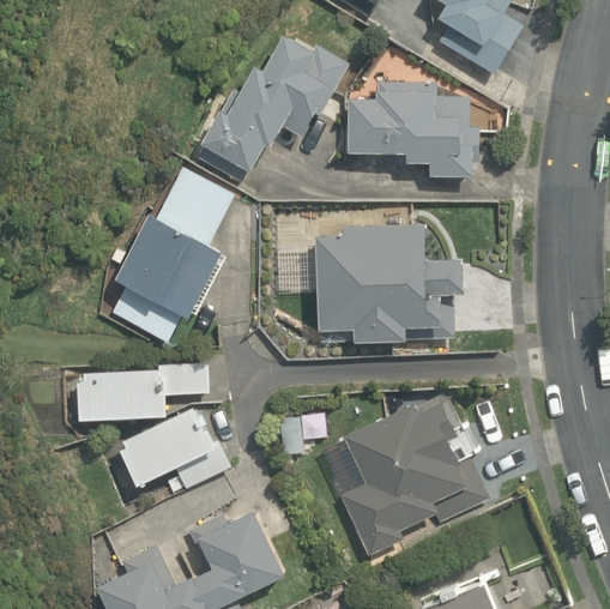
[(512,0),(438,0),(445,4),(435,19),(448,28),(439,43),(494,76),(525,24),(505,12),(512,0)]
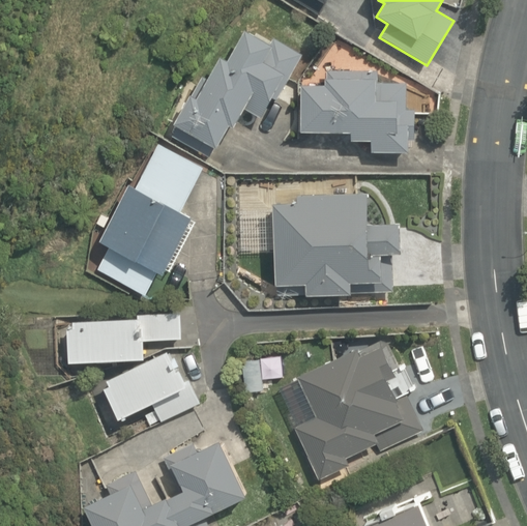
[(275,103),(300,58),(270,41),(267,47),(244,33),(228,63),(221,60),(207,84),(200,80),(174,125),(176,127),(169,139),(209,162),(229,127),(233,129),(243,112),(259,121),(271,100),(275,103)]
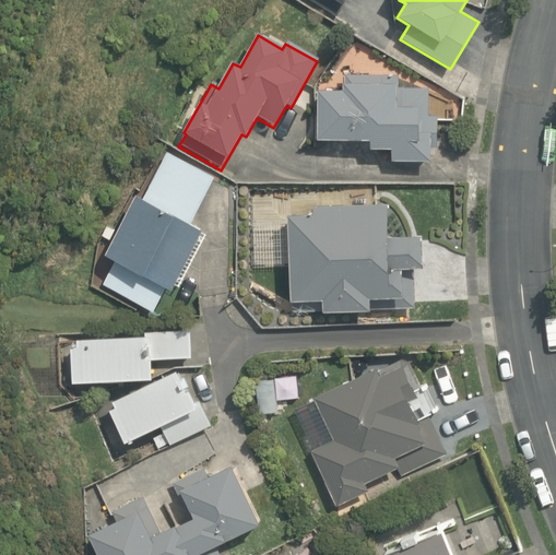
[(397,79),(342,78),(342,93),(319,92),(318,141),(370,142),(370,151),(390,151),(390,161),(429,162),(429,151),(435,151),(436,118),(425,118),(425,92),(395,91),(397,79)]
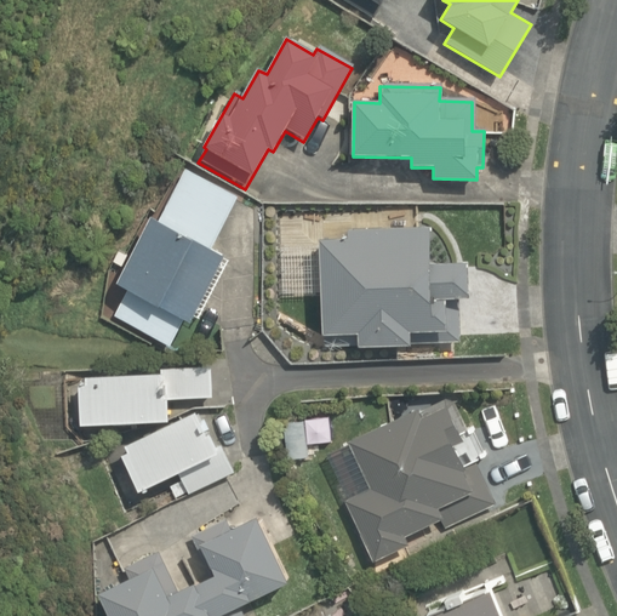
[(127,287),(126,289),(113,318),(169,346),(182,318),(192,321),(224,255),(213,249),(240,195),(184,166),(159,217),(152,212),(116,281),(127,287)]
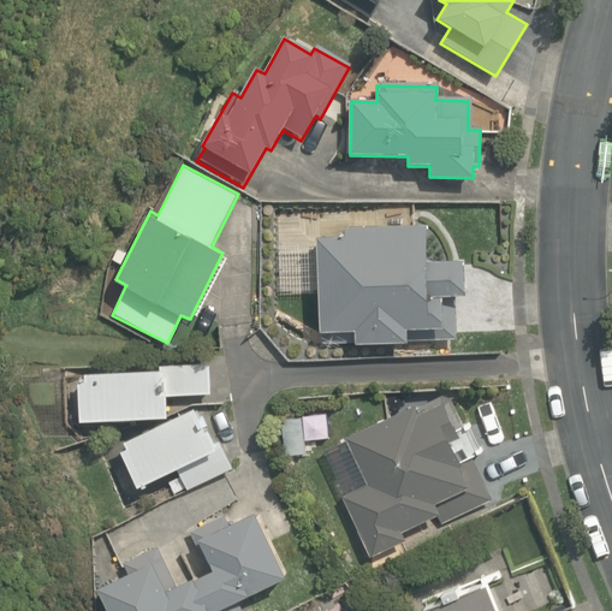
[(315,239),(320,346),(453,342),(451,296),(467,295),(464,261),(427,262),(426,226),(343,230),(343,238),(315,239)]
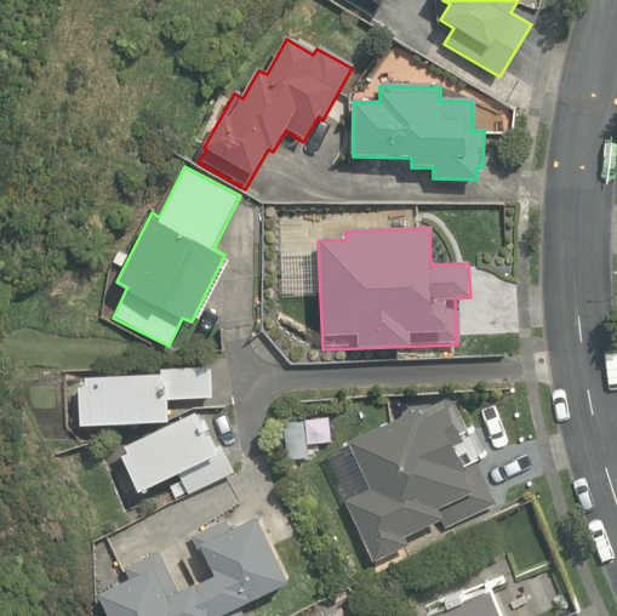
[(78,385),(80,426),(170,420),(169,403),(211,400),(209,370),(85,378),(86,383),(78,385)]
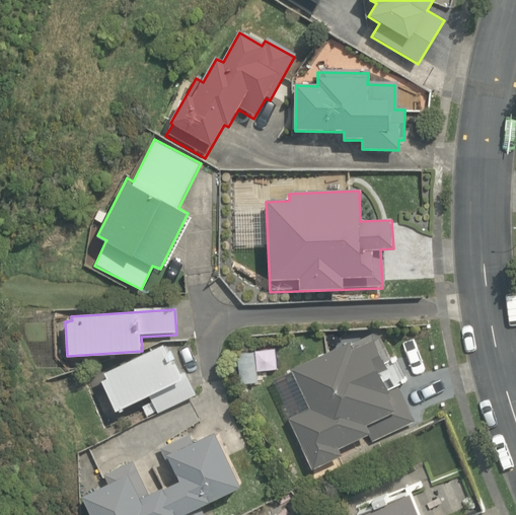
[(348,344),(290,372),(308,411),(285,422),(310,472),(340,458),(336,451),(366,437),(370,445),(413,425),(394,387),(403,383),(392,362),(388,364),(376,340),(373,342),(370,337),(349,347),(348,344)]
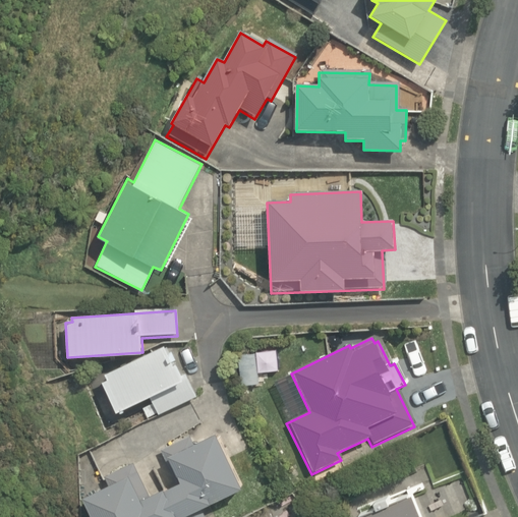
[(164,345),(104,374),(107,381),(101,384),(115,413),(147,398),(151,406),(138,412),(144,422),(194,397),(177,360),(172,362),(164,345)]
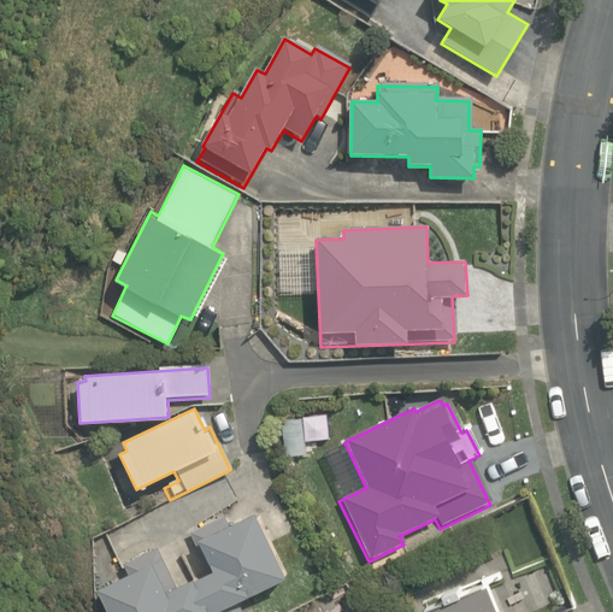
[(124,578),(98,592),(107,611),(237,611),(234,602),(283,578),(252,513),(223,527),(219,518),(184,534),(205,575),(177,588),(157,546),(118,565),(124,578)]
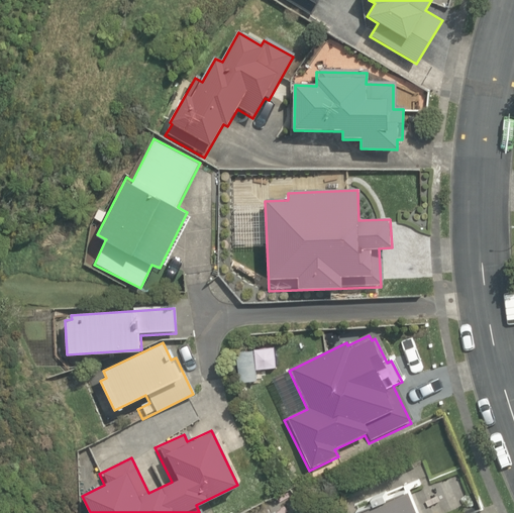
[(416,512),(408,492),(357,512),(416,512)]
